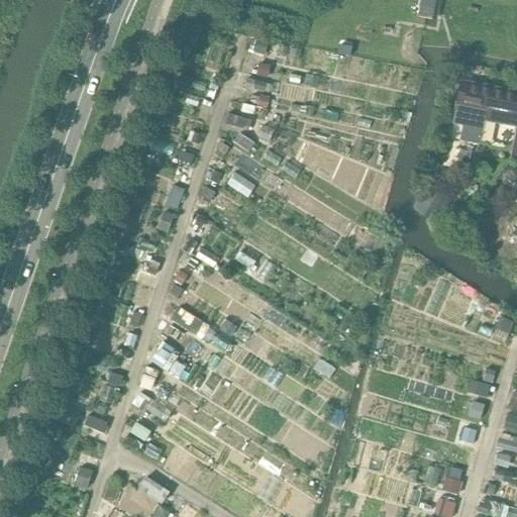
[(432,19),(436,0),(421,0),(418,16),(432,19)]
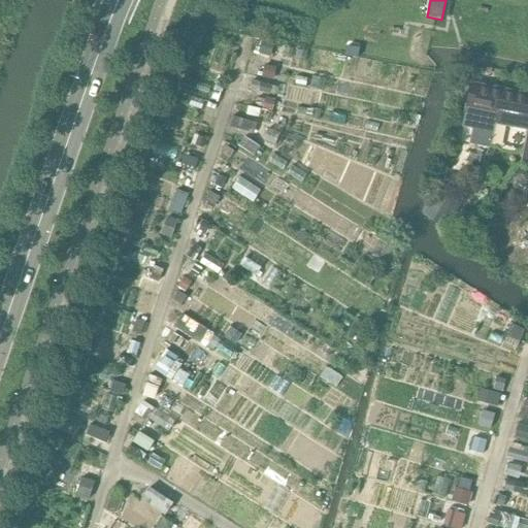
[(259,37),(256,52),(275,56),(279,41),(259,37)]
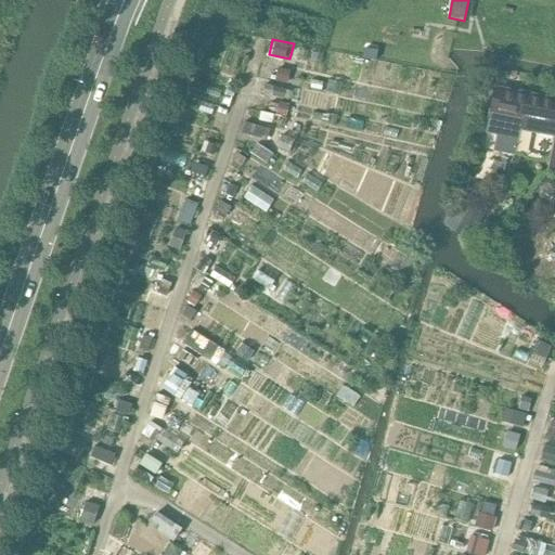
[(497,136),(494,151),(514,155),(516,152),(520,130),(554,137),(554,136),(554,134),(554,99),(530,94),(530,93),(529,93),(529,94),(495,88),(495,87),(494,87),(494,88),(486,133),(497,136)]
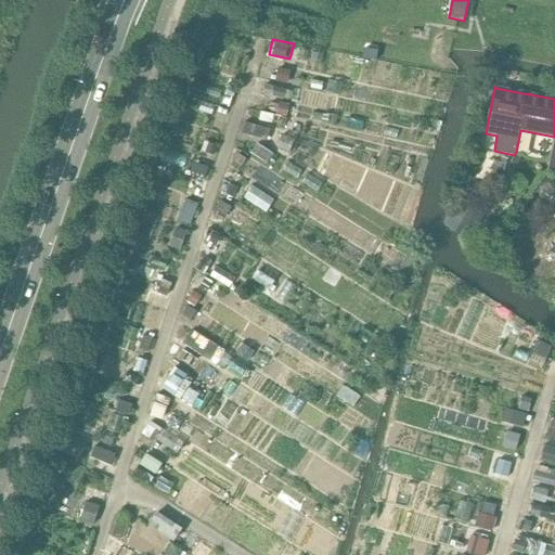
[(506,163),(495,159),(492,170),(503,173),(506,163)]
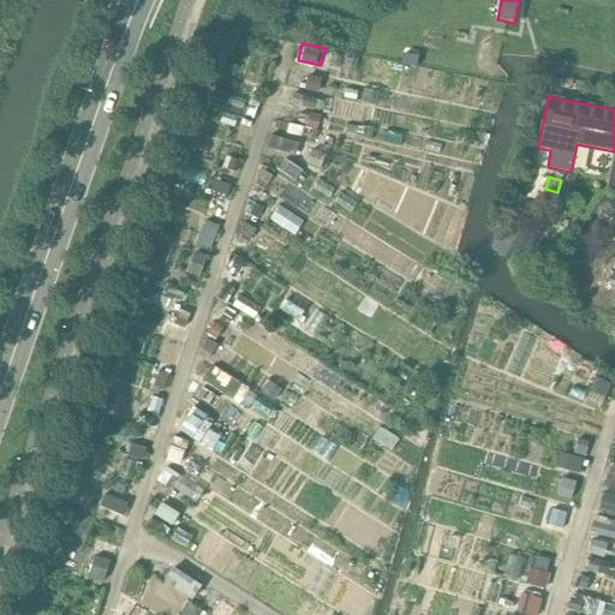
[(519,267),(535,240),(507,225),(501,234),(496,233),(493,250),(519,267)]
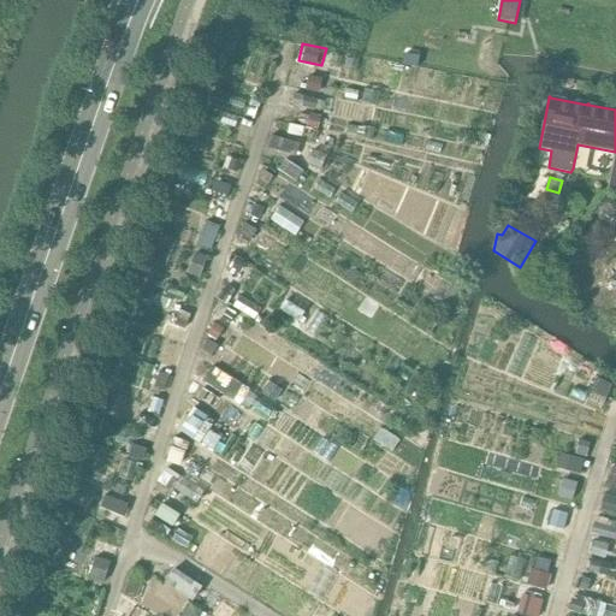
[(615,264),(603,284),(615,291),(615,264)]
